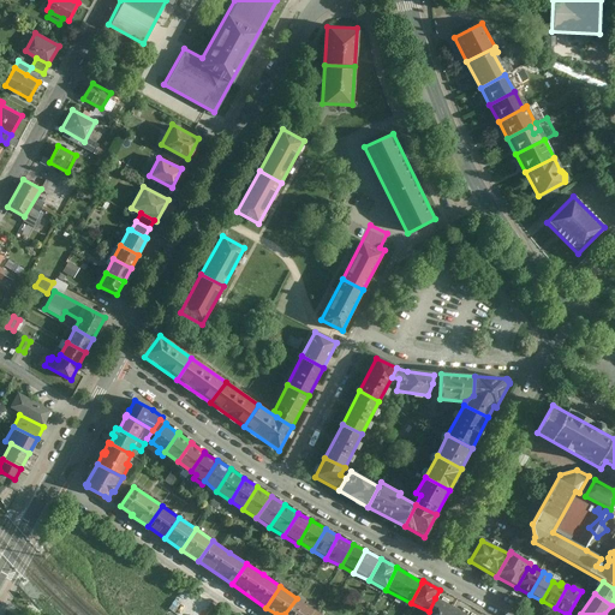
[(297,598),(285,614),(310,614),(315,610),(297,598)]
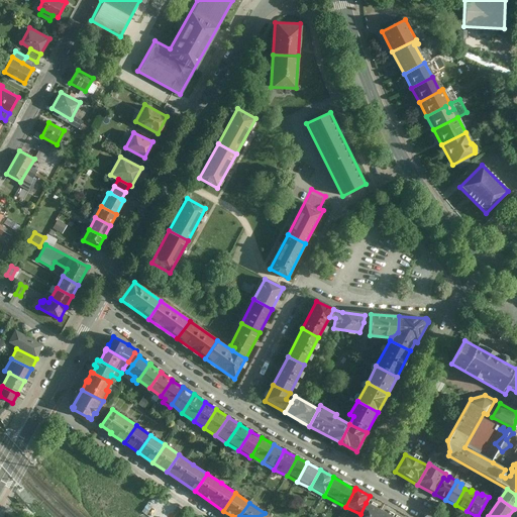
[(358,516),(372,516),(377,509),(366,503),(360,514),(358,516)]
